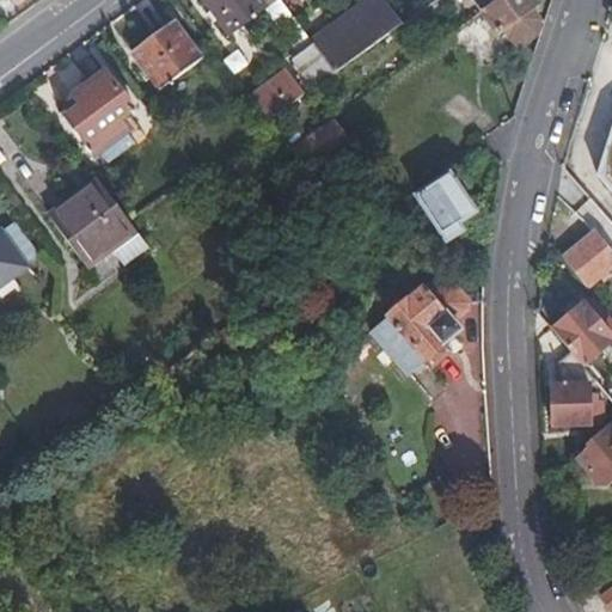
[(268,7),(262,0),(204,0),(231,35),(268,7)]
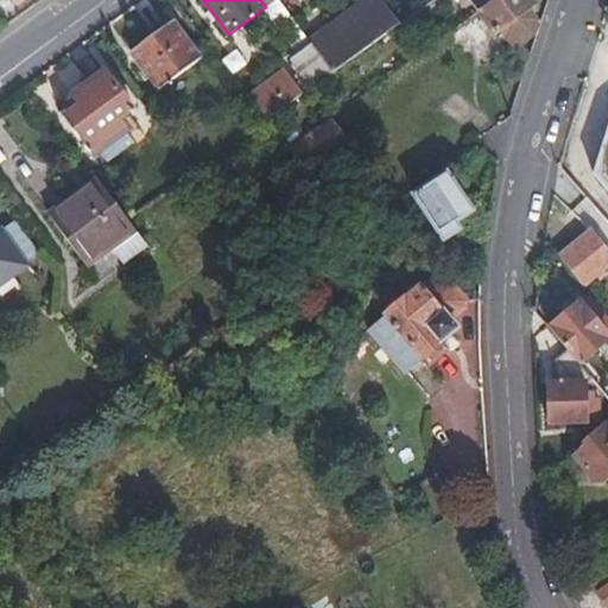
[(312,44),(334,71),(400,24),(381,0),(362,0),(309,39),(312,44)]
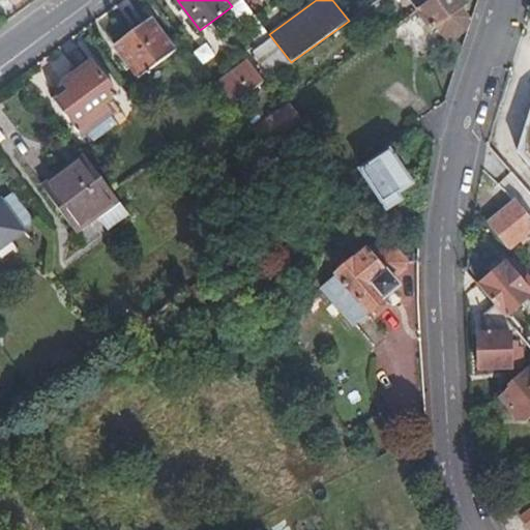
[(400,0),(381,0),(387,8),(400,0)]
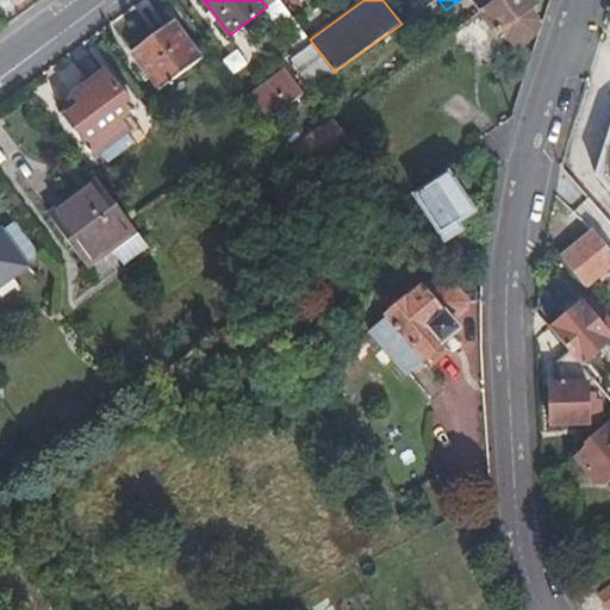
[(496,0),(480,12),(498,36),(504,32),(511,42),(526,44),(537,35),(540,20),(534,11),(539,6),(534,0),(496,0)]
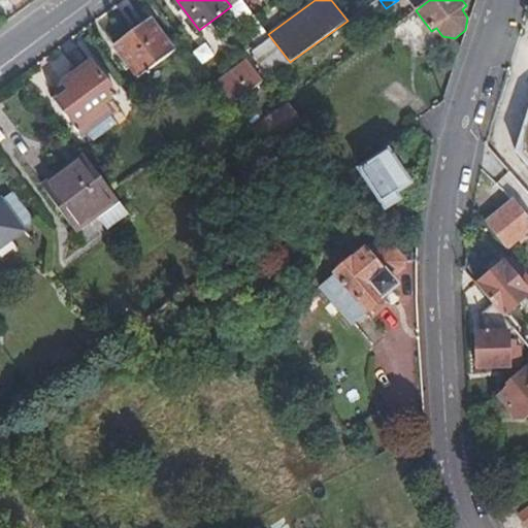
[(175,51),(151,18),(113,45),(138,78),(175,51)]
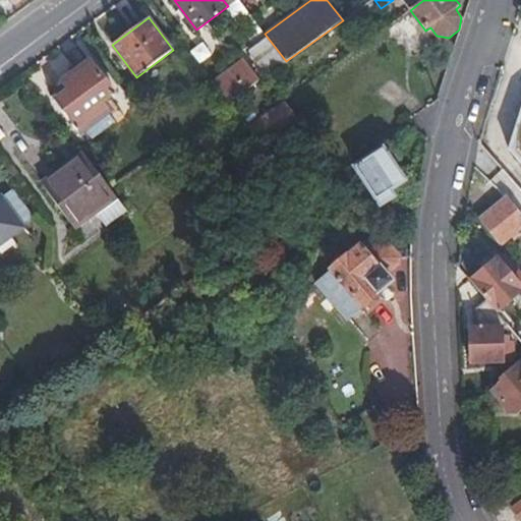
[(286,61),(268,38),(248,52),(267,76),(286,61)]
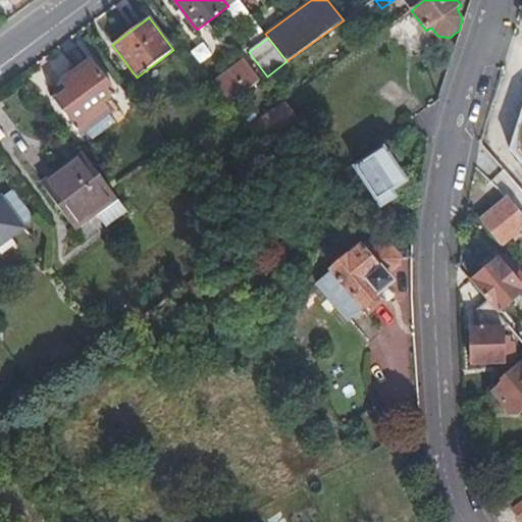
[(47,92),(54,101),(79,133),(84,128),(93,140),(116,122),(107,111),(108,110),(104,104),(116,94),(91,60),(61,82),(47,92)]
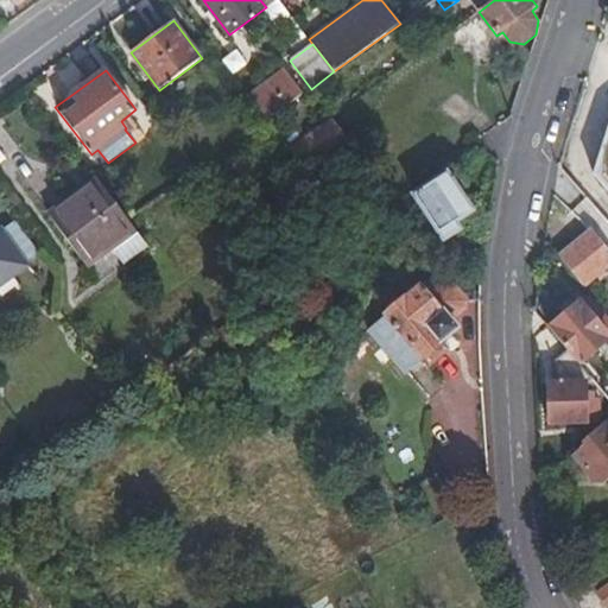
[(303,94),(285,70),(248,96),(266,121),(303,94)]
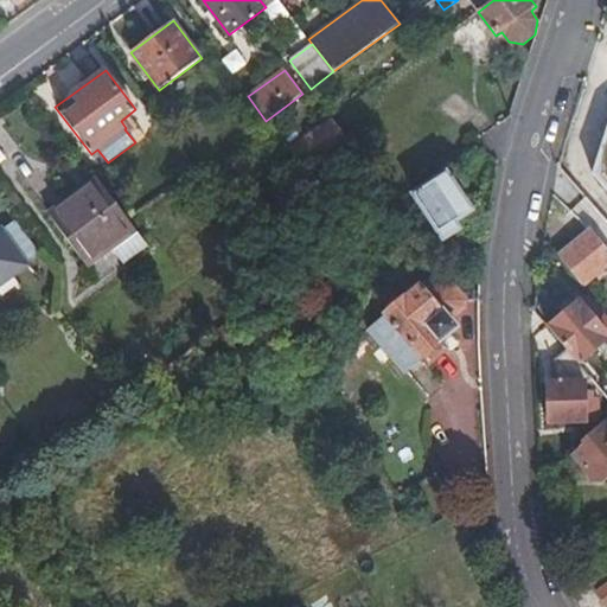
[(345,141),(330,119),(291,148),(292,151),(307,170),(345,141)]
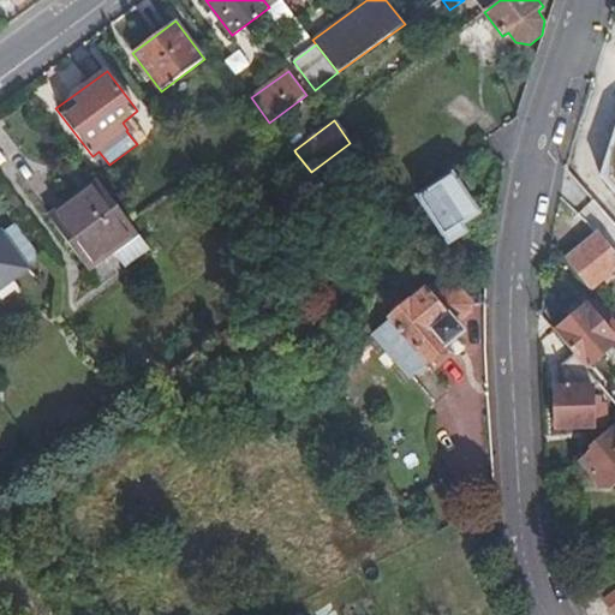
[(294,150),(273,121),(262,130),(284,161),(296,153),(294,150)]
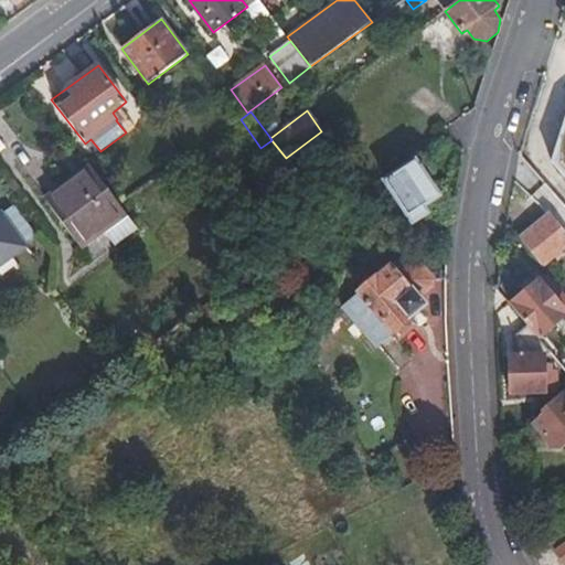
[(564,118),(552,161),(564,176),(564,118)]
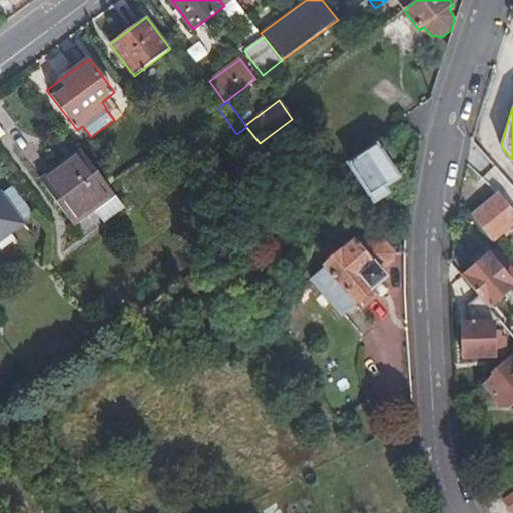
[(402,178),(391,163),(394,157),(386,145),(379,145),(379,144),(348,163),(375,204),(391,193),(387,188),(402,178)]
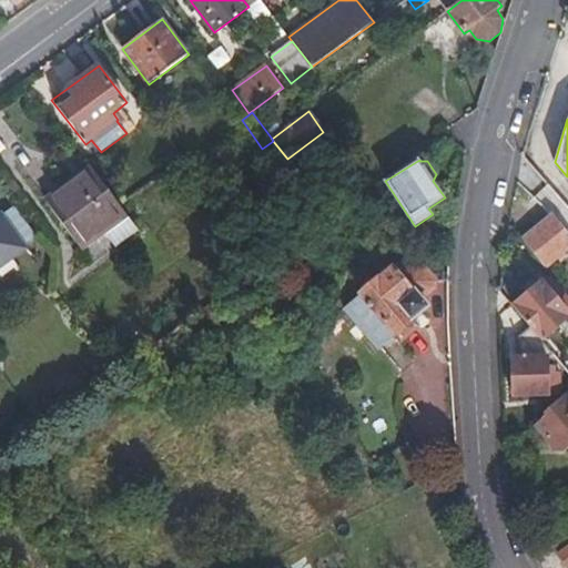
[(46,200),(74,240),(122,206),(92,166),(46,200)]
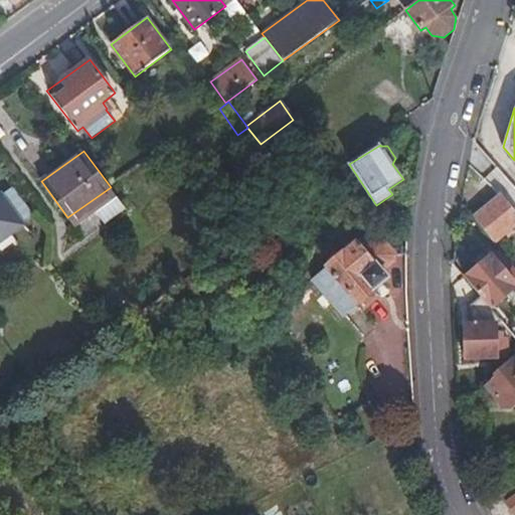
[(111,187),(67,217),(74,226),(95,211),(105,223),(126,208),(111,187)]
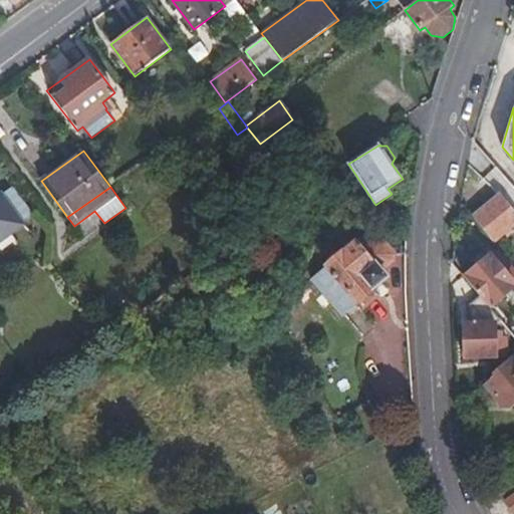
[(0,195),(0,241),(23,225),(1,194),(0,195)]
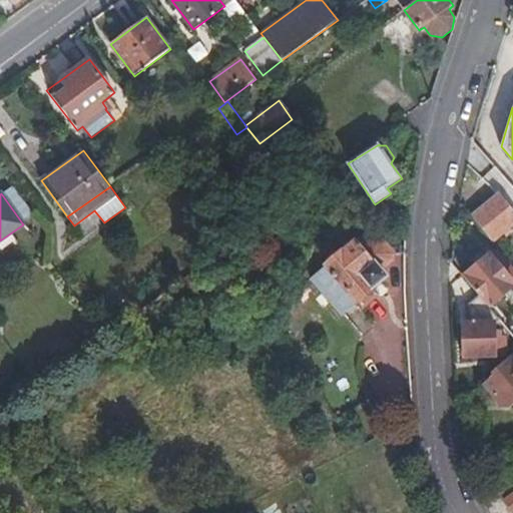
[(512,224),(512,211),(499,195),(473,217),(493,241),(512,224)]
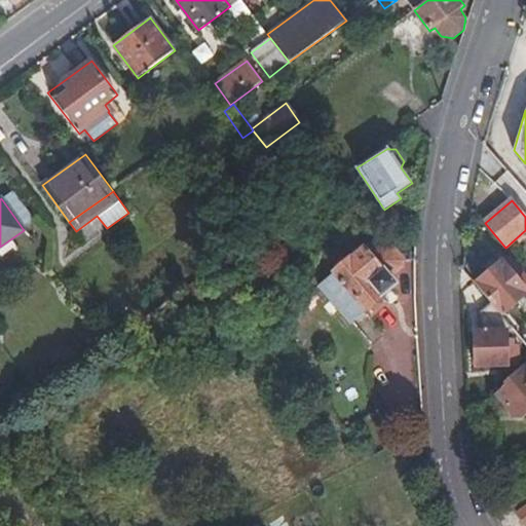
[(282,239),(272,226),(243,245),(255,259),(282,239)]
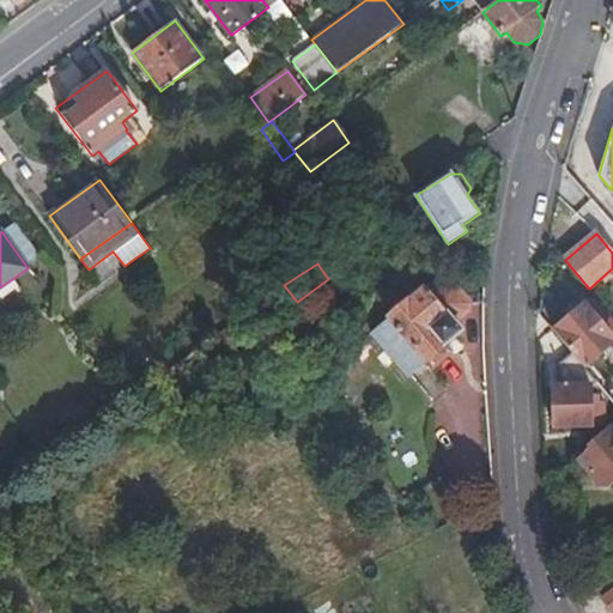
[(425,287),(371,333),(410,378),(426,364),(428,365),(450,346),(448,344),(465,331),(456,322),(471,310),(471,304),(451,283),(445,281),(431,293),(425,287)]
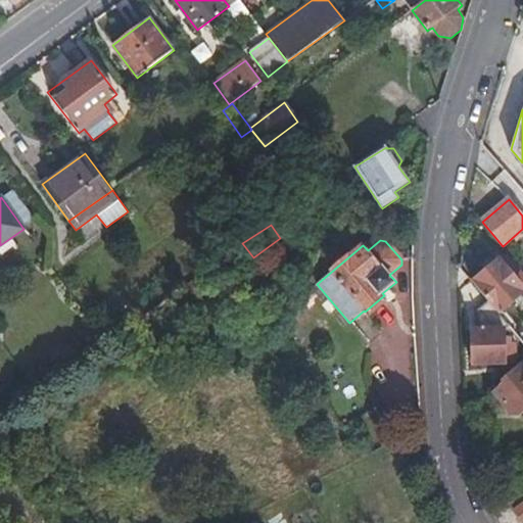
[(522,272),(508,252),(472,281),(488,300),(500,315),(522,294),(522,272)]
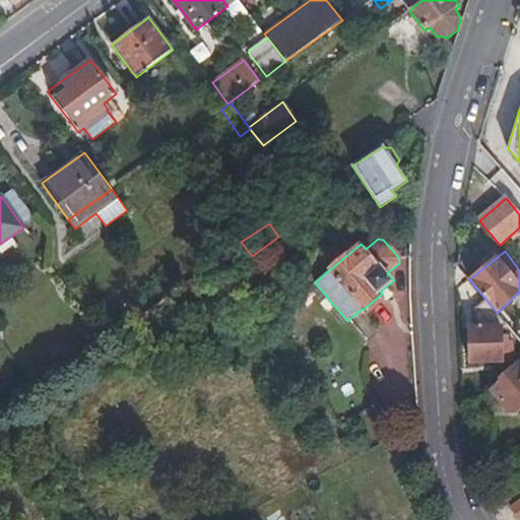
[(476,306),(478,327),(469,327),(470,364),(517,362),(515,339),(510,340),(510,334),(503,335),(503,327),(506,324),(497,313),(485,299),(476,306)]
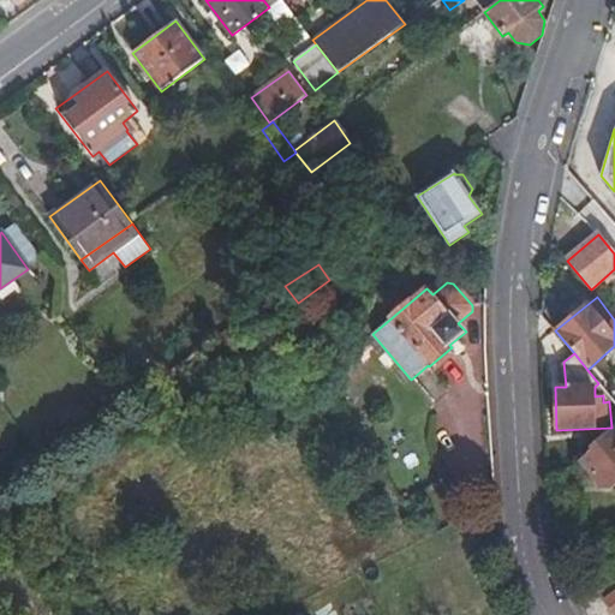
[(614,424),(611,428),(590,447),(592,451),(580,461),(602,487),(610,488),(614,483),(614,424)]
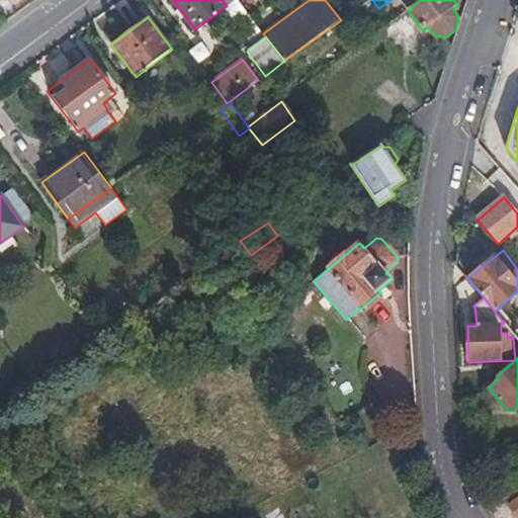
[(517,487),(505,497),(510,504),(509,505),(517,516),(517,487)]
